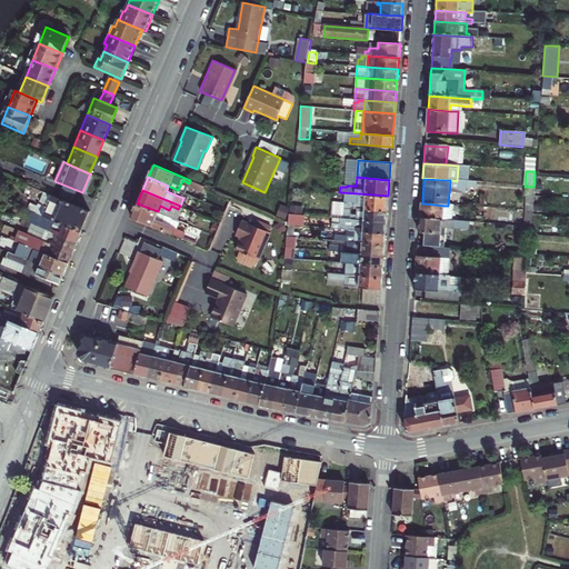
[(357,208),(387,210),(388,196),(358,193),(357,203),(345,202),(343,213),(350,215),(350,208),(357,208)]
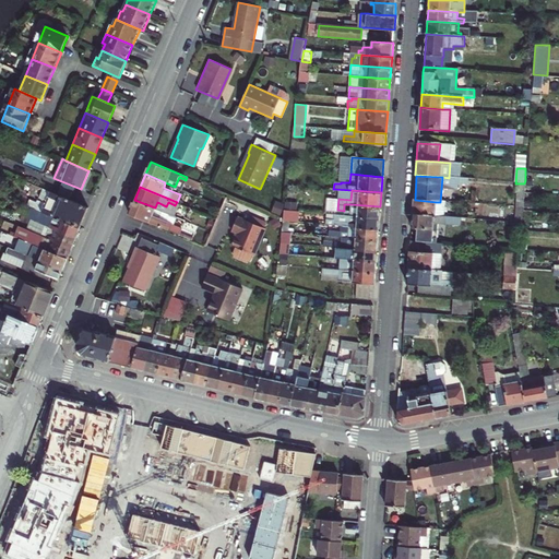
[(49,192),(45,201),(84,217),(87,209),(49,192)]
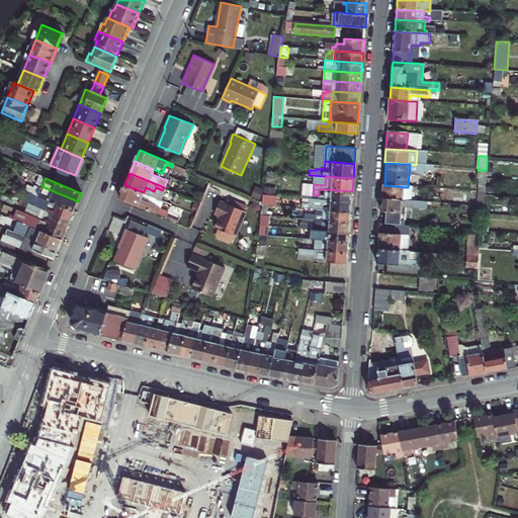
[(144,192),(124,185),(119,198),(166,218),(169,211),(163,209),(159,207),(159,206),(148,201),(151,195),(144,192)]
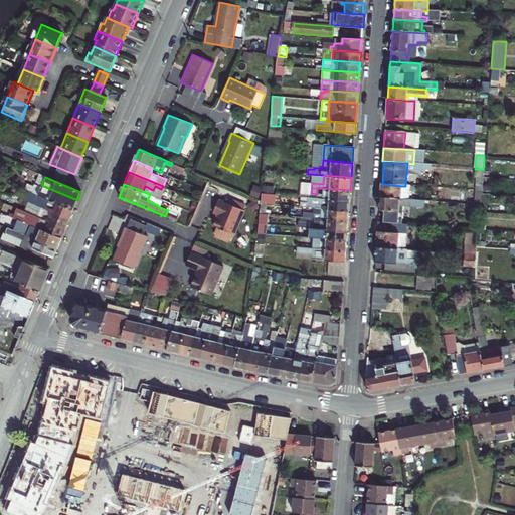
[(382,184),(380,184),(379,198),(400,200),(401,186),(382,184)]
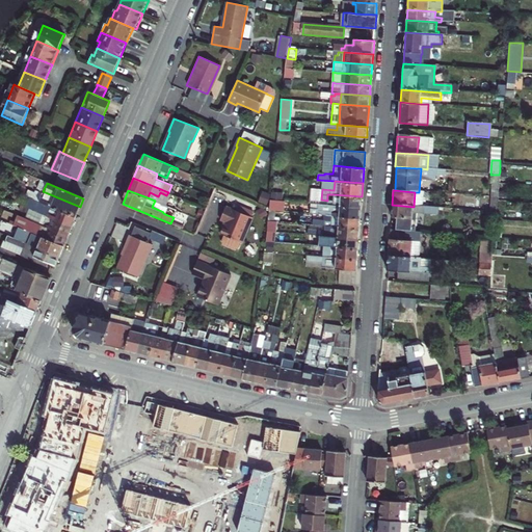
[(80,207),(43,191),(38,202),(50,206),(76,217),(80,207)]
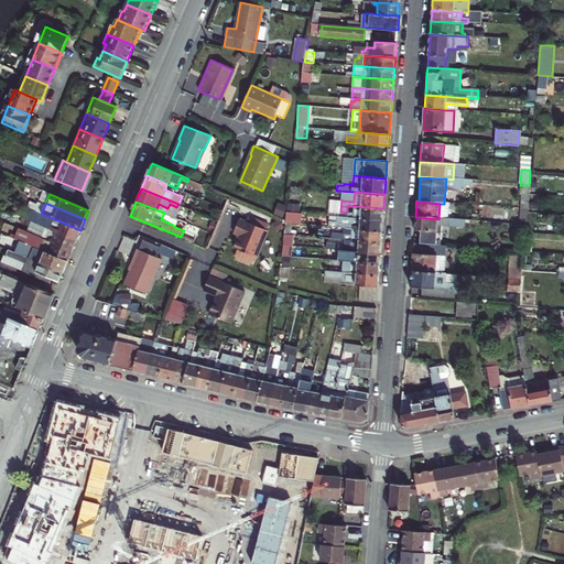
[(279,204),(274,214),(283,217),(286,207),(279,204)]
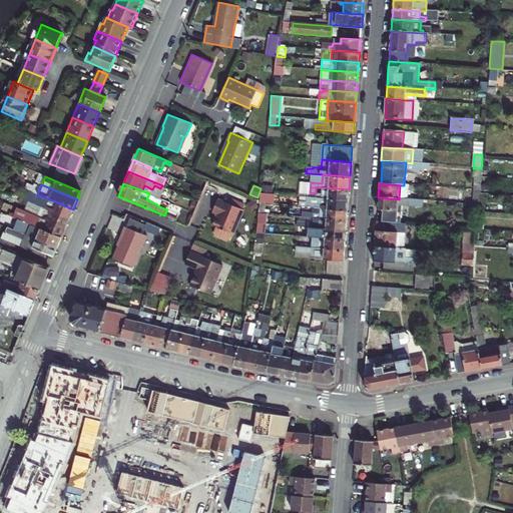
[(407,199),(408,185),(404,185),(403,185),(400,185),(399,199),(407,199)]
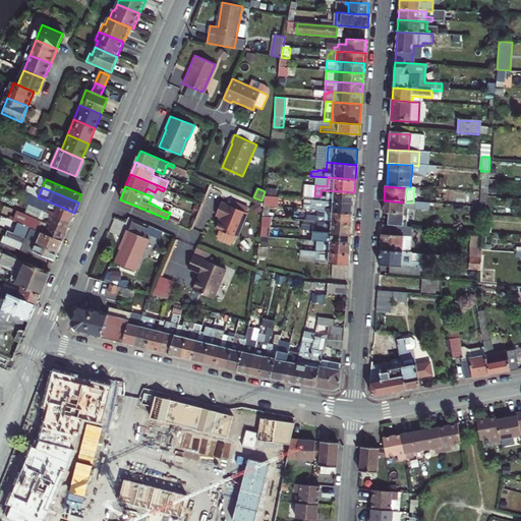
[(321,200),(326,200),(353,203),(354,192),(327,190),(327,197),(321,196),(321,200)]
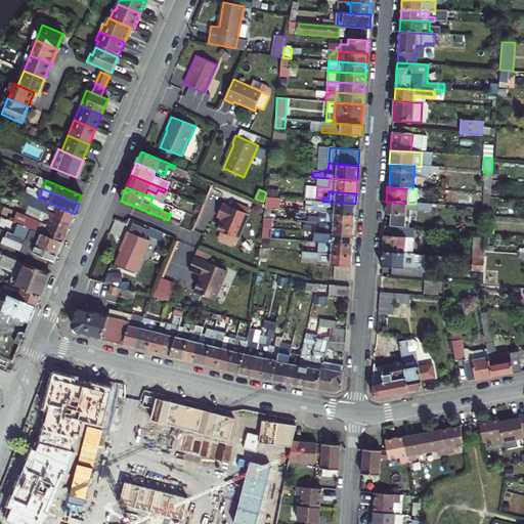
[(266,207),(280,208),(280,198),(267,197),(266,204),(266,207)]
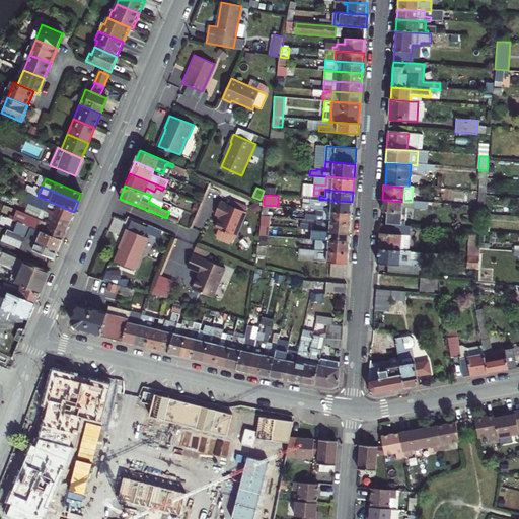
[(163,210),(166,203),(151,196),(148,202),(159,207),(159,208),(163,210)]
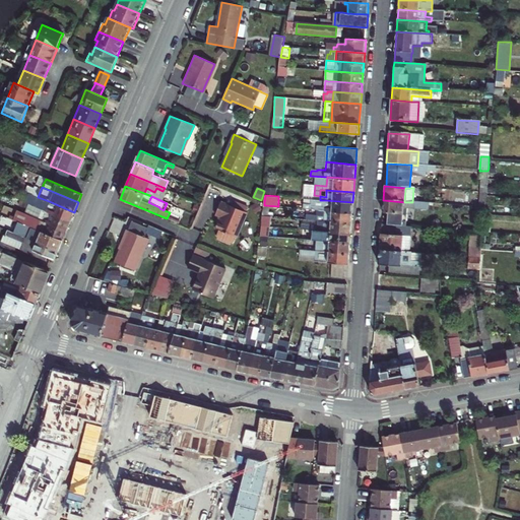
[(325,210),(352,213),(352,202),(325,200),(303,198),(302,208),(319,210),(325,210)]
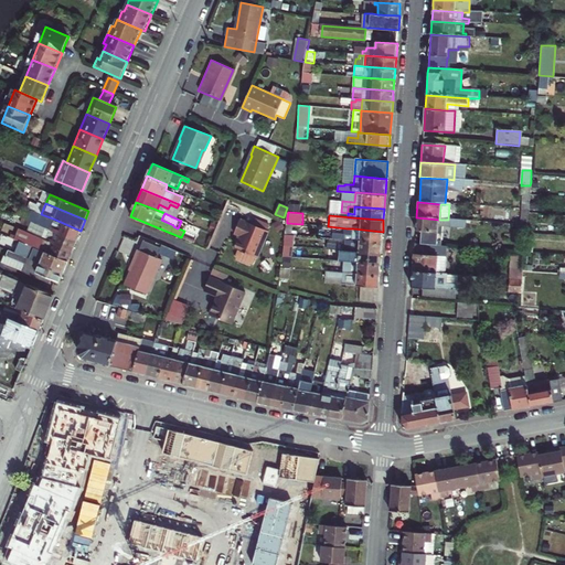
[(416,217),(415,232),(425,233),(425,241),(439,241),(439,233),(438,233),(438,227),(449,227),(449,223),(457,224),(457,228),(466,228),(467,221),(448,220),(439,220),(416,217)]
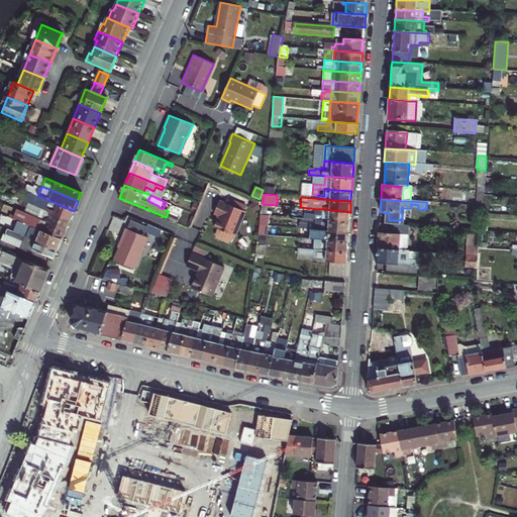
[(38,207),(44,210),(70,220),(74,211),(48,200),(45,207),(39,204),(38,207)]
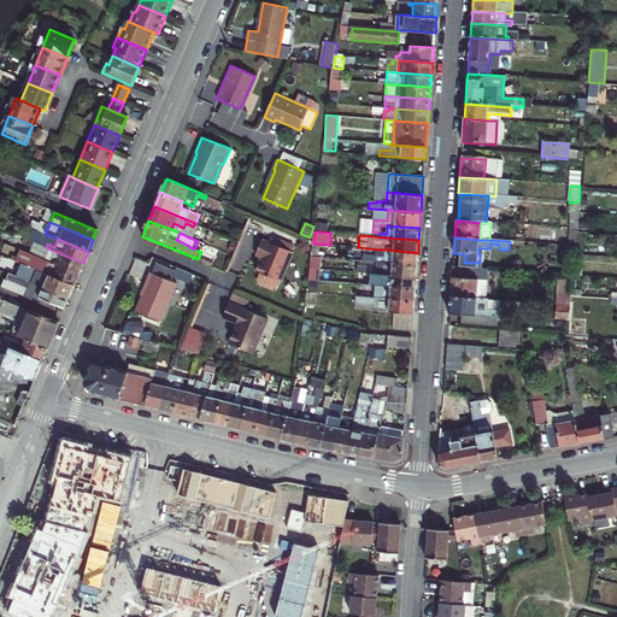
[(293,252),(263,239),(256,254),(263,257),(257,270),(260,272),(257,280),(259,283),(272,289),(276,288),(280,281),(281,281),(293,252)]
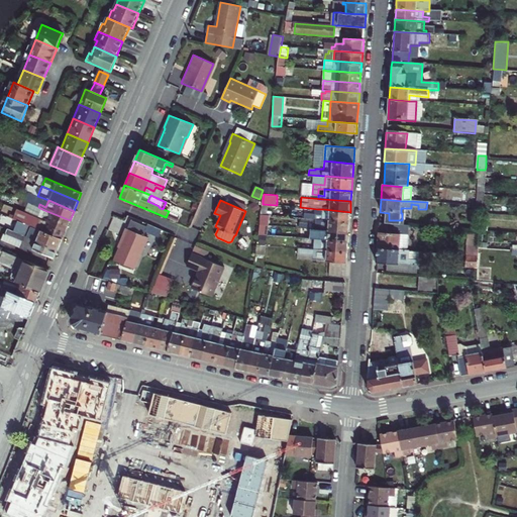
[(316,219),(321,219),(349,222),(350,212),(323,209),(322,215),(316,215),(316,214),(309,213),(309,218),(316,219)]
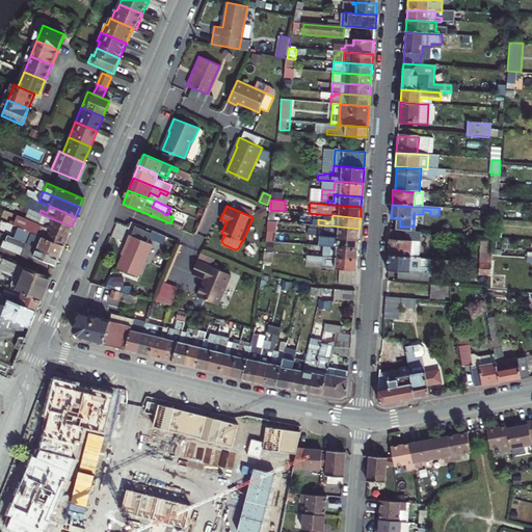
[(72,227),(46,216),(43,223),(36,220),(35,223),(42,225),(68,237),(72,227)]
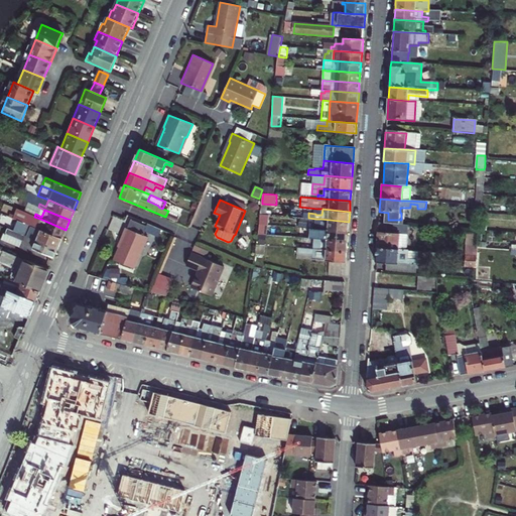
[(260,214),(259,224),(267,225),(268,215),(260,214)]
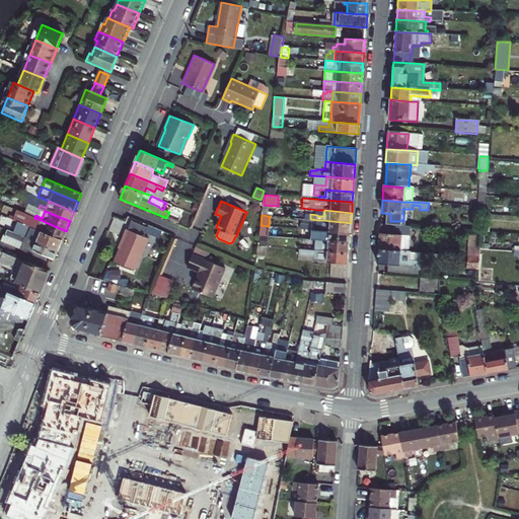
[(31,224),(30,227),(62,240),(66,231),(41,220),(38,227),(31,224)]
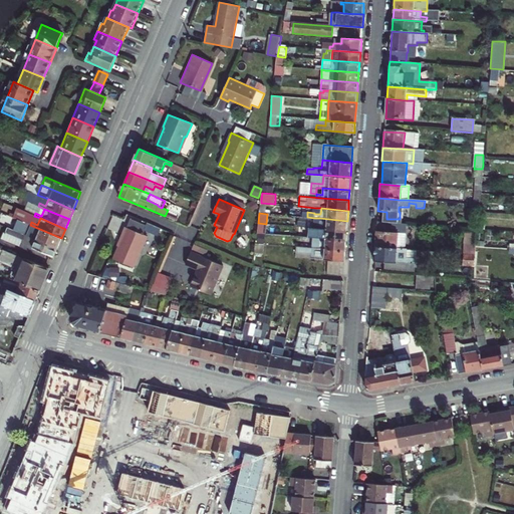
[(319,228),(346,231),(347,221),(319,218),(319,224),(314,223),(313,228),(319,228)]
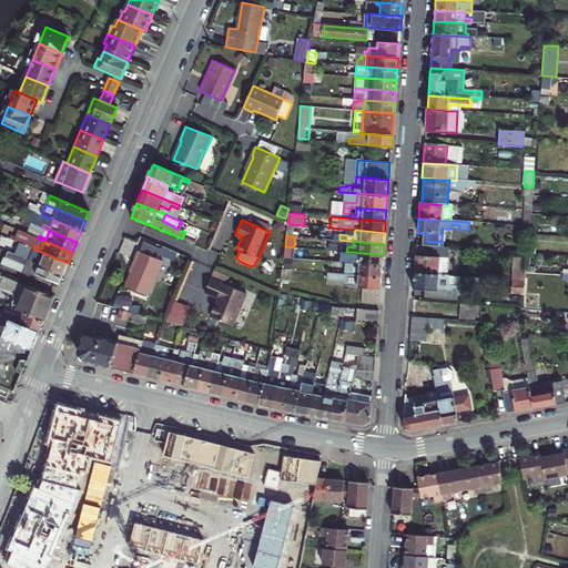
[(285,246),(283,257),(292,259),(294,247),(285,246)]
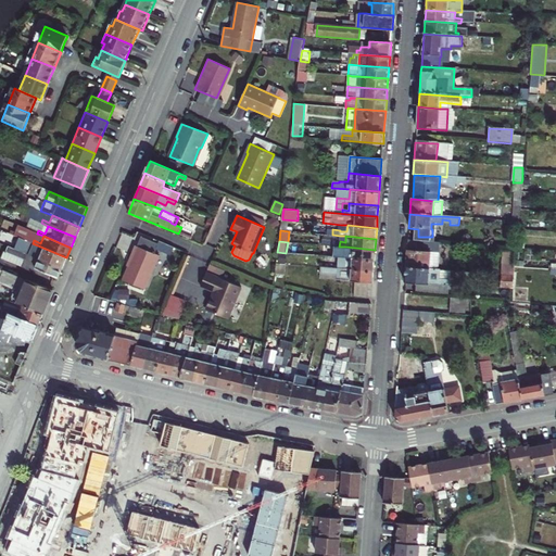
[(421,253),(422,242),(407,241),(406,268),(439,270),(440,254),(421,253)]
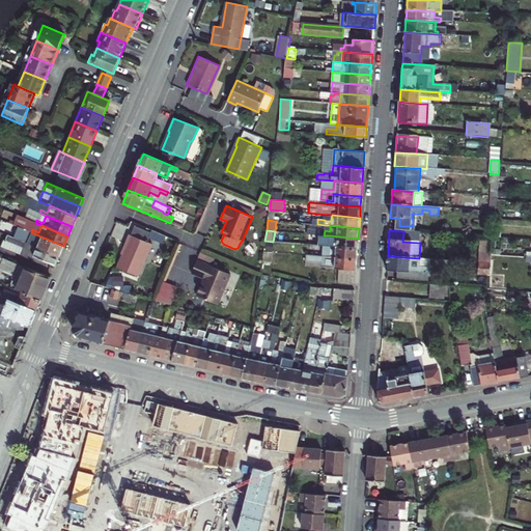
[(63,246),(31,232),(30,235),(32,235),(29,244),(59,255),(63,246)]
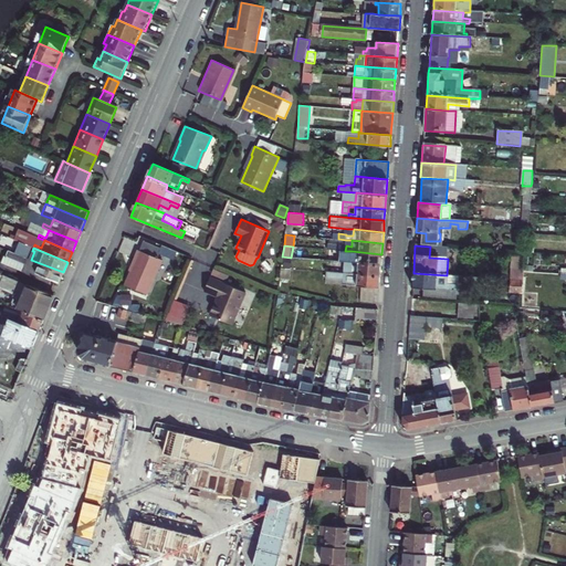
[(329,250),(328,261),(344,262),(350,263),(380,265),(381,254),(352,251),(345,251),(329,250)]
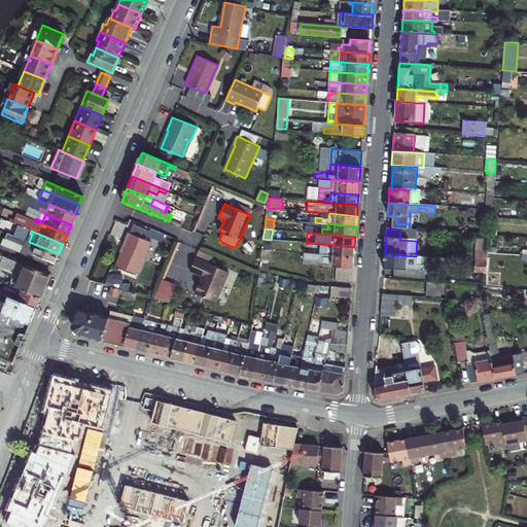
[(56,261),(59,253),(29,242),(9,234),(7,239),(25,246),(22,252),(46,262),(48,257),(56,261)]
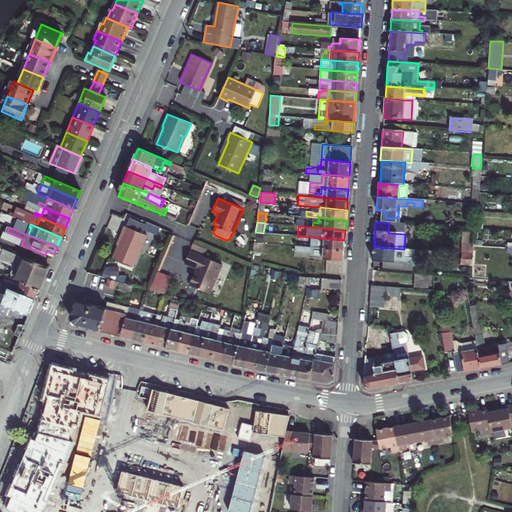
[(147,235),(125,227),(122,234),(123,234),(114,258),(134,266),(147,235)]
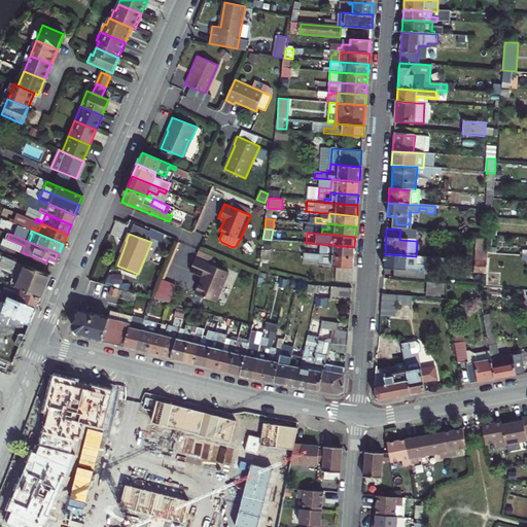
[(25,246),(7,239),(4,245),(22,252),(25,246)]
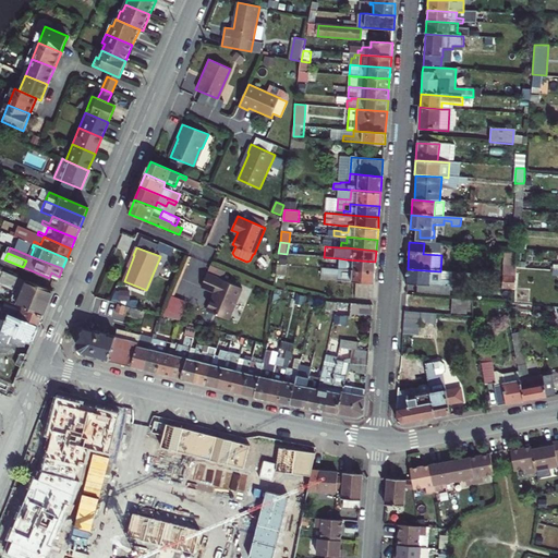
[(339,269),(375,273),(375,262),(346,259),(344,266),(339,265),(339,269)]
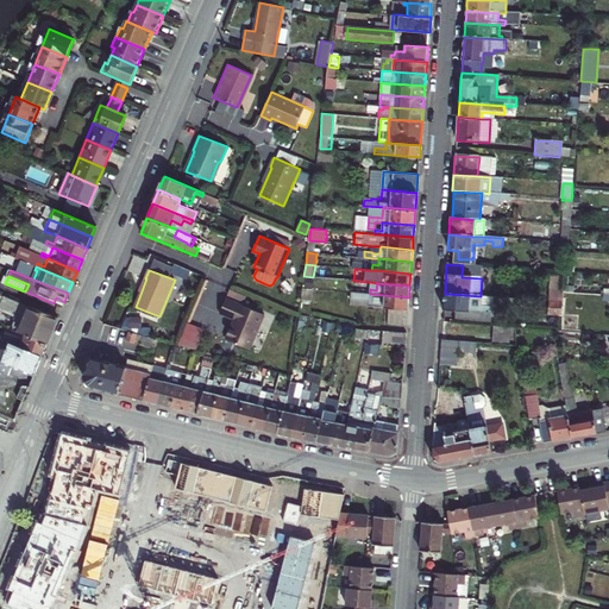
[(311,301),(311,289),(302,288),(301,300),(311,301)]
